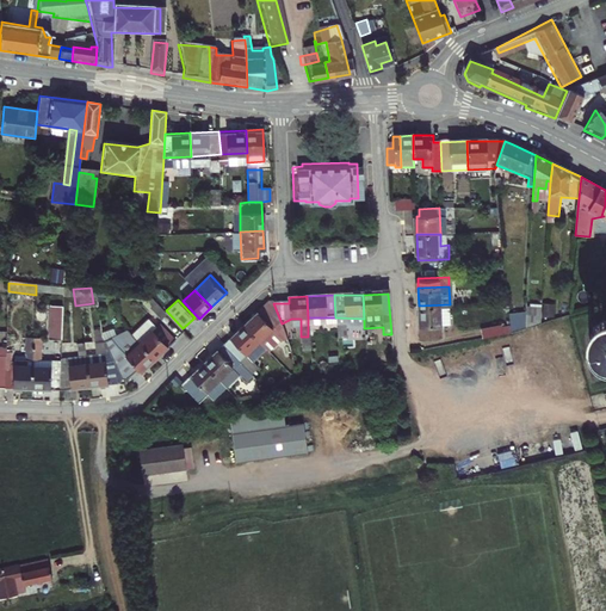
[(284,332),(282,323),(273,303),(267,303),(243,326),(260,344),(274,329),(279,343),(284,351),(291,349),(284,332)]
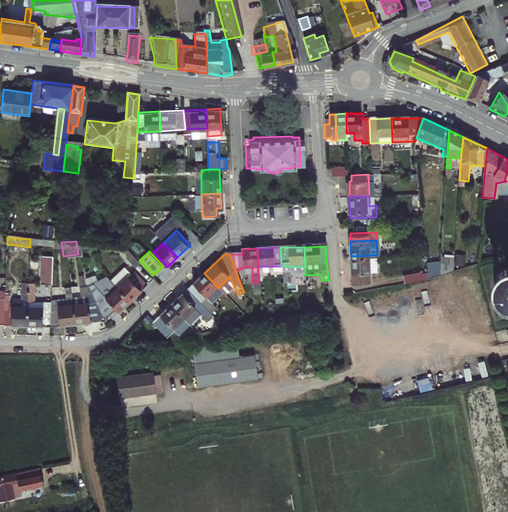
[(47,283),(48,255),(36,255),(35,282),(47,283)]
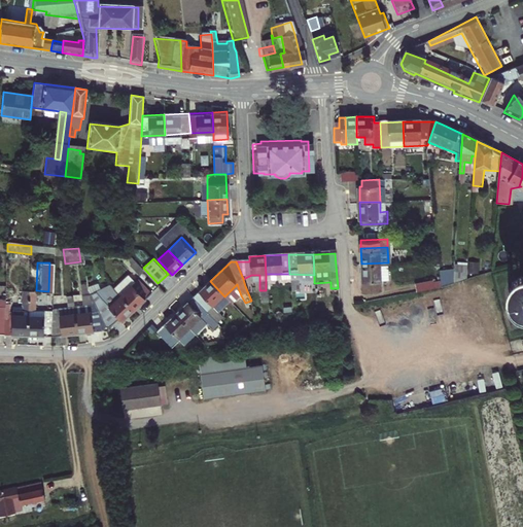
[(381,279),(388,279),(388,262),(361,264),(361,280),(381,279)]
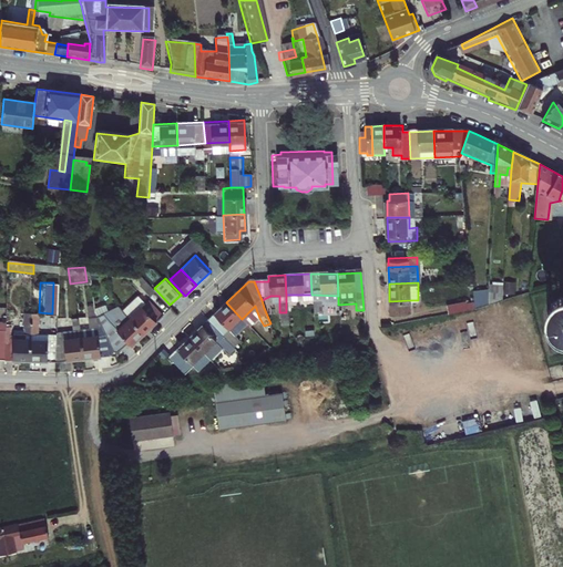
[(484,309),(499,303),(500,290),(487,289),(485,295),(484,309)]
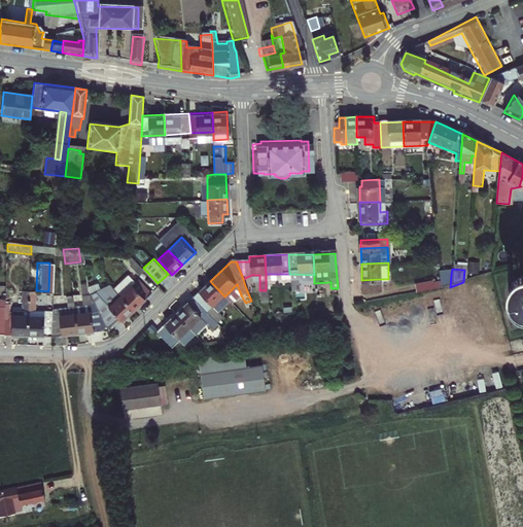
[(446,288),(450,287),(451,274),(436,273),(438,289),(446,288)]
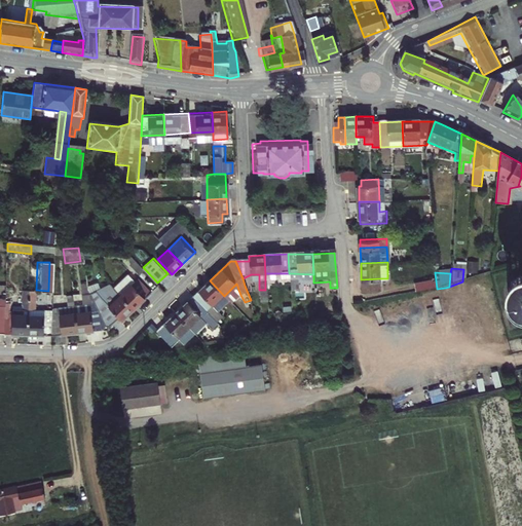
[(265,283),(289,283),(289,273),(265,273),(265,283)]
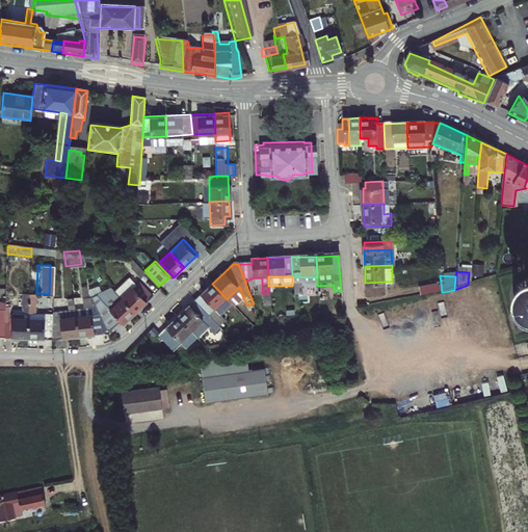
[(292,286),(317,285),(317,277),(292,276),(292,286)]
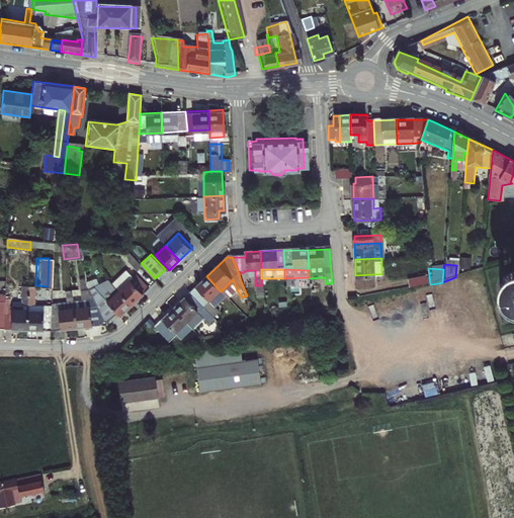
[(250,278),(255,278),(255,270),(247,270),(239,274),(241,281),(250,278)]
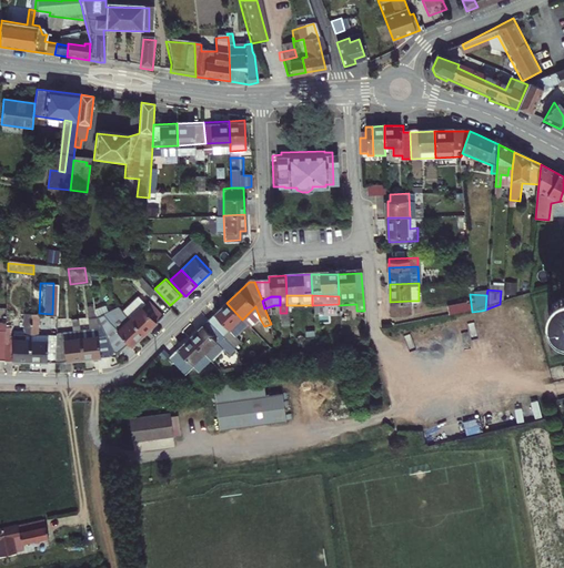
[(563,332),(563,297),(562,298),(553,304),(549,314),(552,325),(561,332),(563,332)]
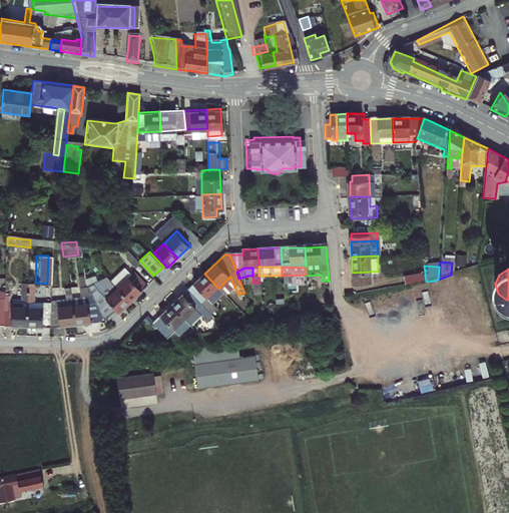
[(119,287),(132,302),(150,284),(137,270),(119,287)]
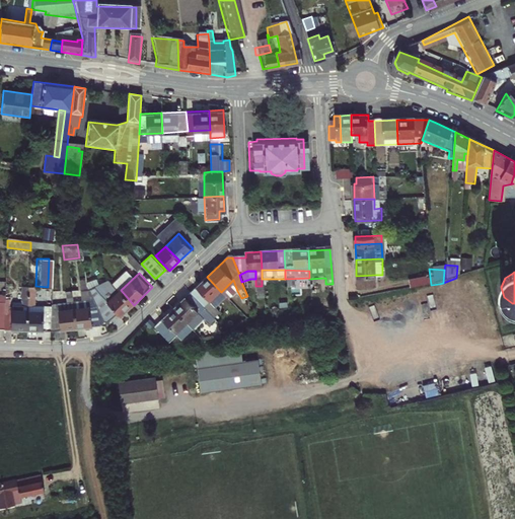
[(356,284),(375,283),(375,275),(356,276),(356,284)]
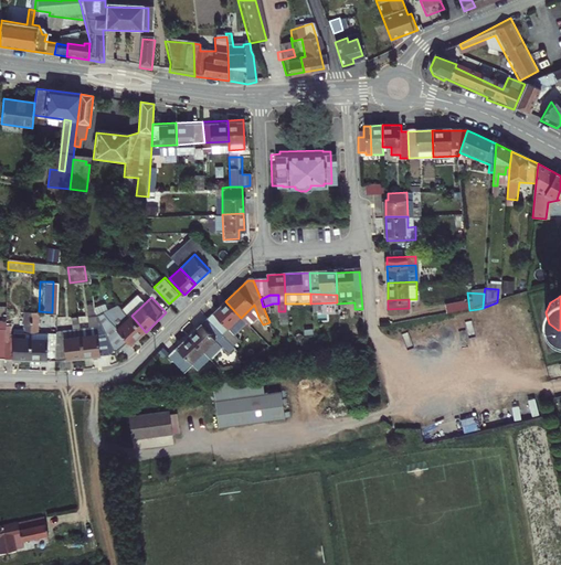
[(228,329),(241,318),(225,301),(204,320),(229,345),(236,339),(228,329)]
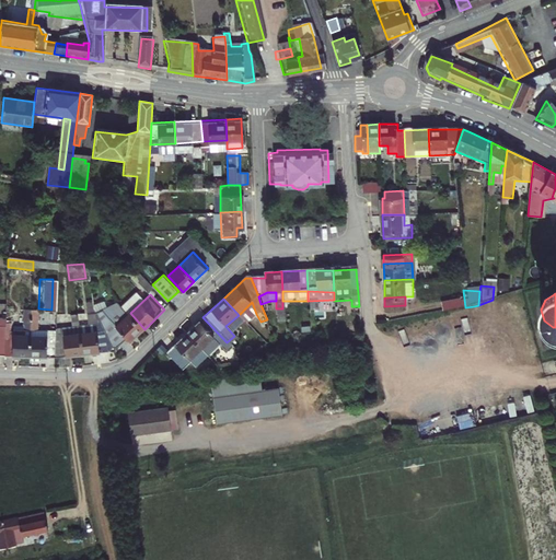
[(435,313),(462,308),(462,300),(435,302),(435,313)]
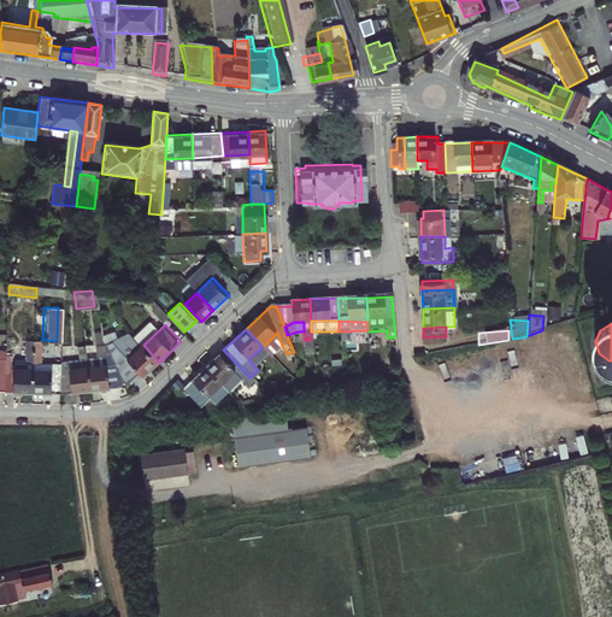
[(271,356),(282,346),(277,333),(263,347),(271,356)]
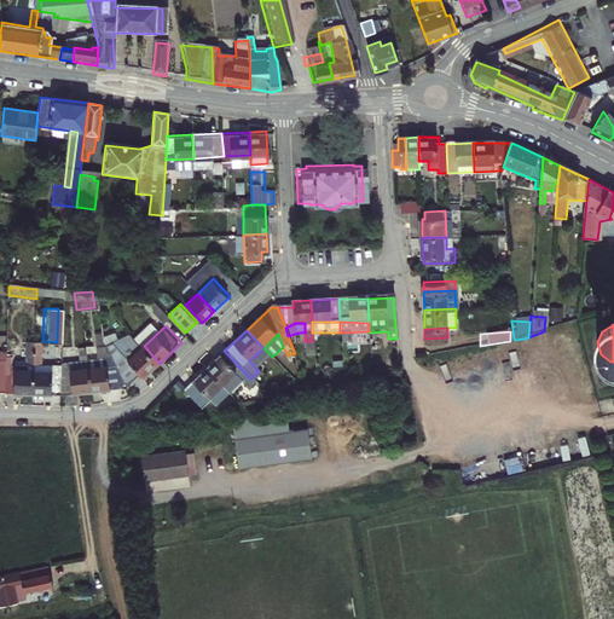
[(21,397),(36,397),(36,343),(29,343),(28,363),(7,363),(7,395),(21,397)]
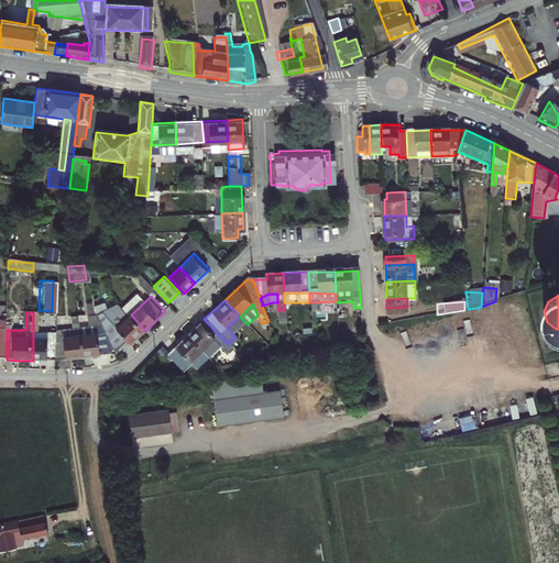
[(33,361),(61,360),(61,338),(59,330),(41,330),(41,312),(33,312),(33,361)]
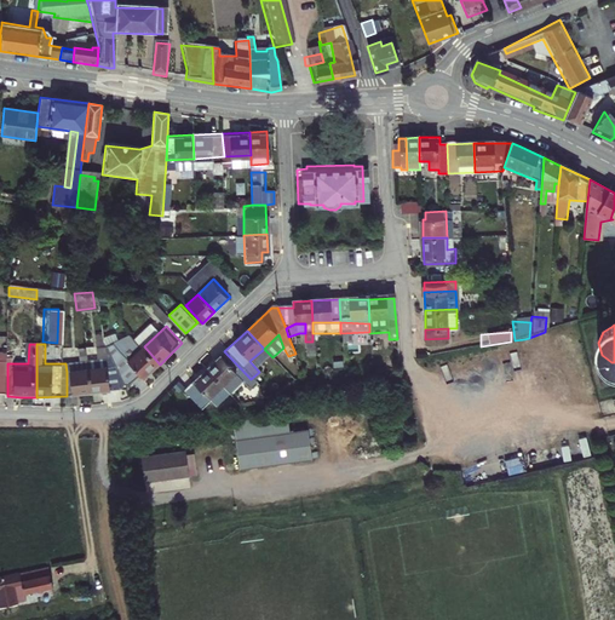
[(145,378),(153,372),(160,365),(144,346),(132,359),(118,363),(131,386),(144,375),(145,378)]
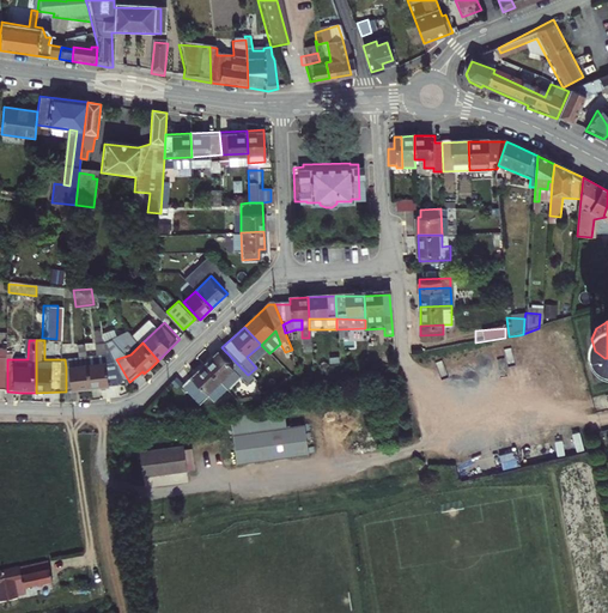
[(247,357),(256,368),(269,353),(261,345),(247,357)]
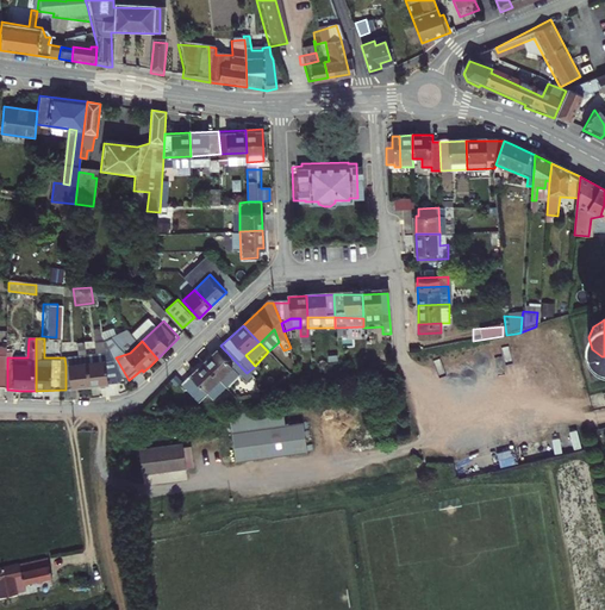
[(254,380),(247,373),(220,346),(201,363),(218,380),(226,388),(237,379),(245,387),(254,380)]
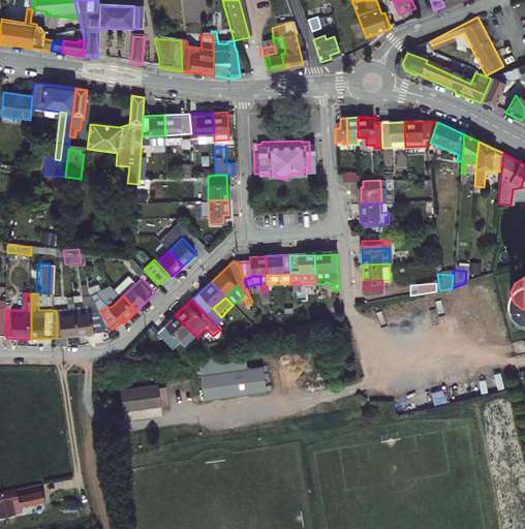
[(80,335),(112,330),(100,310),(97,311),(76,314),(80,335)]
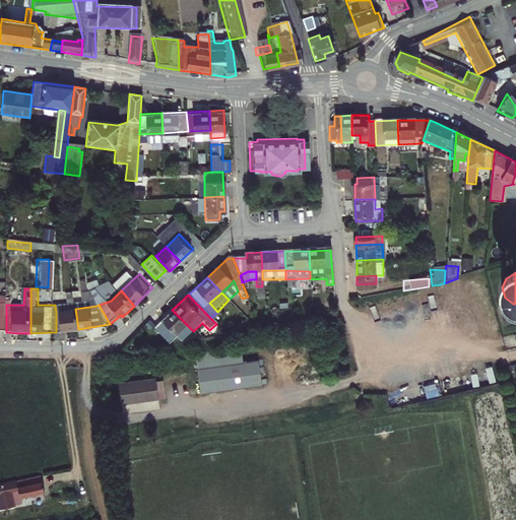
[(56,332),(78,329),(75,309),(56,312),(56,332)]
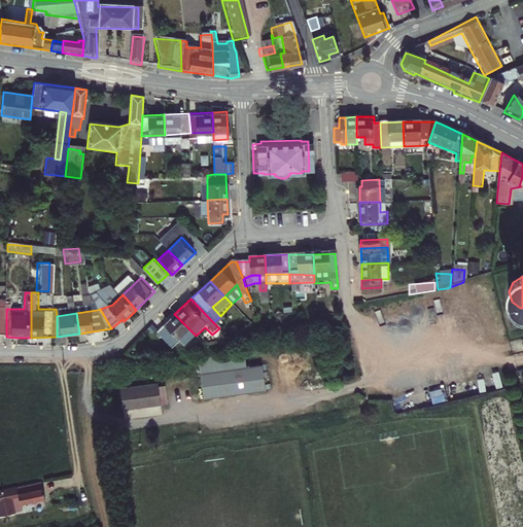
[(170,346),(179,338),(188,328),(174,314),(153,335),(167,347),(170,346)]
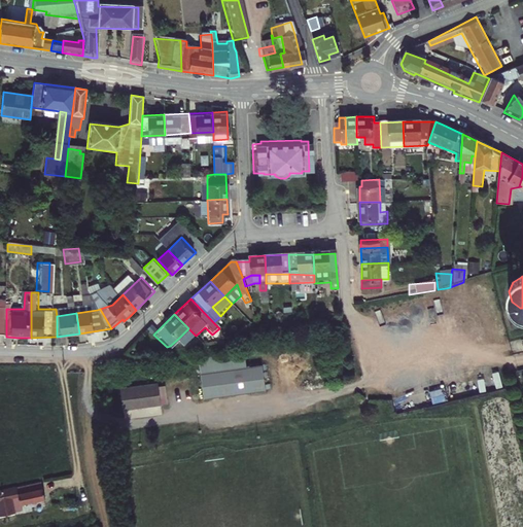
[(185,344),(186,344),(196,336),(188,328),(179,338),(185,344)]
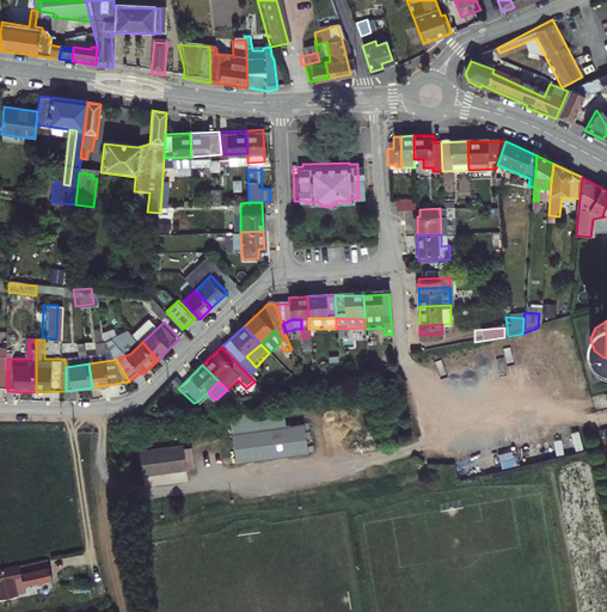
[(302,423),(231,434),(235,464),(307,454),(302,423)]
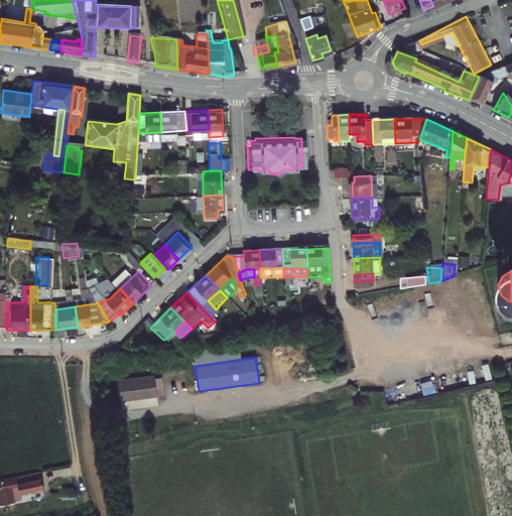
[(118,403),(154,398),(151,378),(115,383),(118,403)]
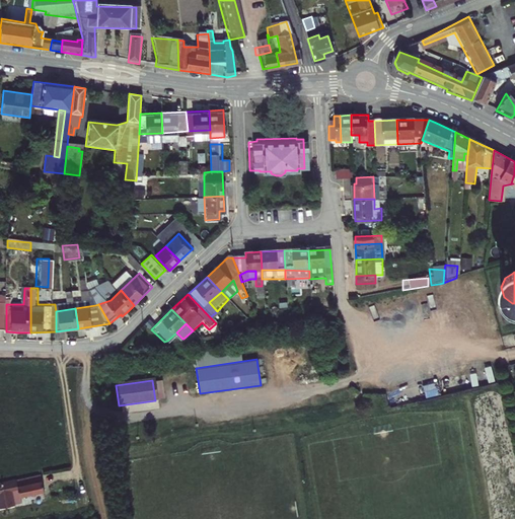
[(20,494),(46,490),(43,472),(4,479),(8,502),(13,501),(11,489),(19,488),(20,494)]
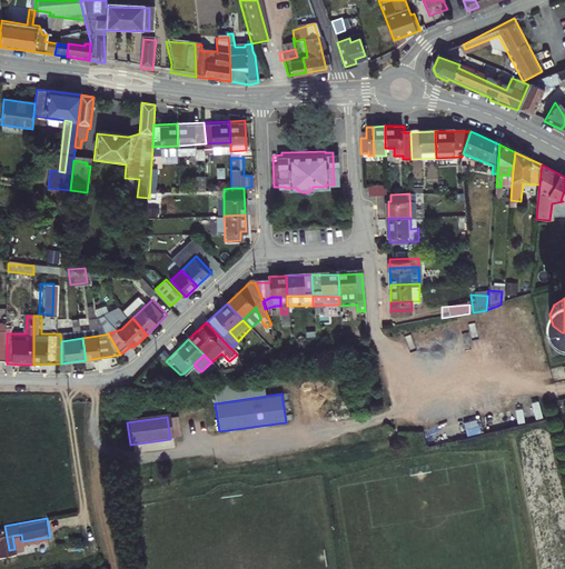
[(0,551),(9,550),(5,526),(0,526),(0,551)]
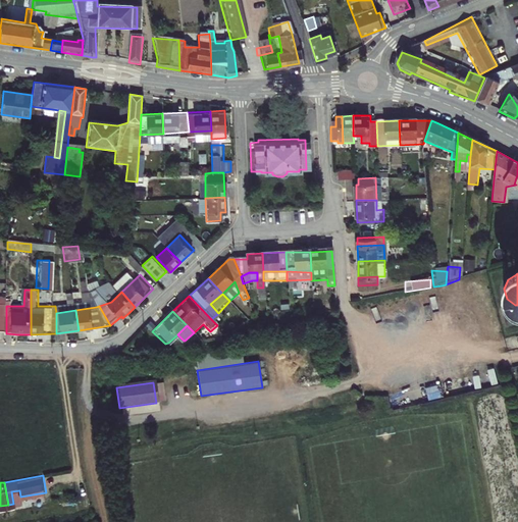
[(21,502),(20,497),(19,490),(11,491),(13,504),(21,502)]
